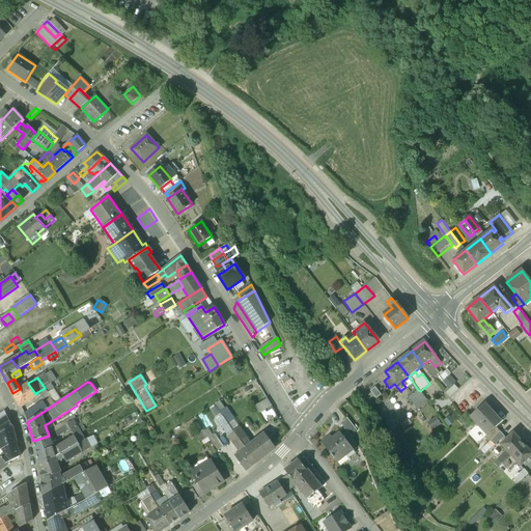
[(35,394),(28,384),(20,389),(12,393),(20,407),(36,396),(35,394)]
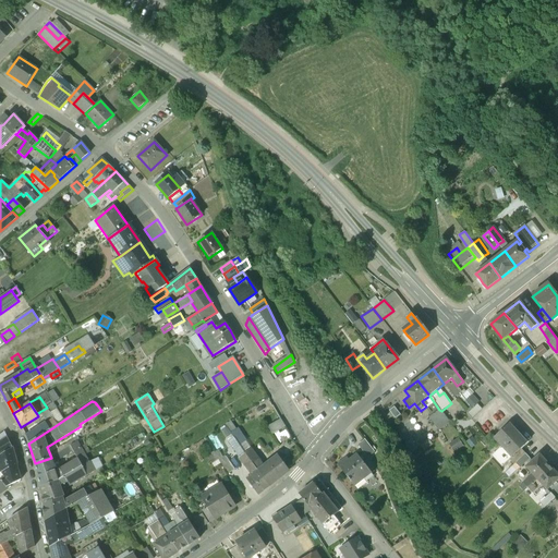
[(477,404),(468,413),(472,417),(482,409),(477,404)]
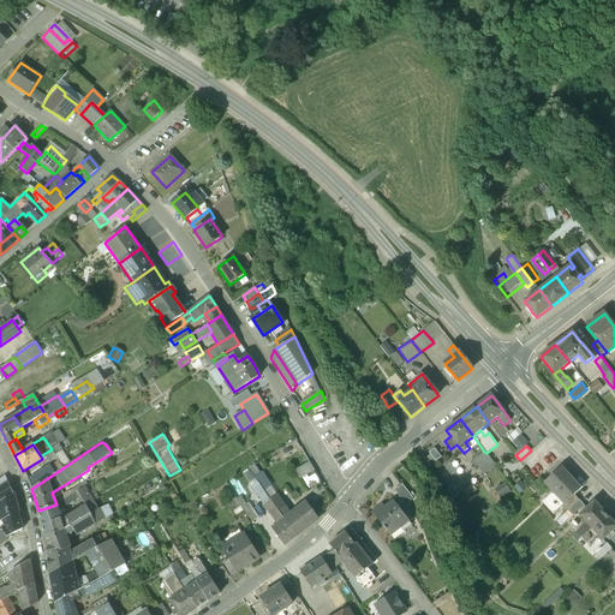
[(442,458),(435,448),(429,453),(435,463),(442,458)]
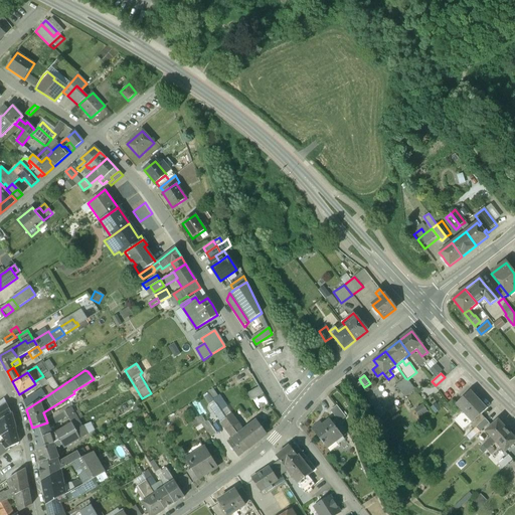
[(405,378),(395,385),(405,397),(415,389),(407,379),(405,378)]
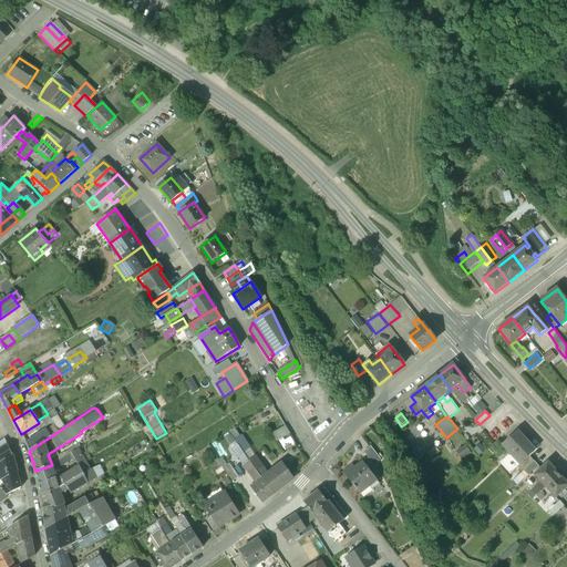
[(228,432),(237,443),(230,447),(239,461),(253,451),(235,426),(228,432)]
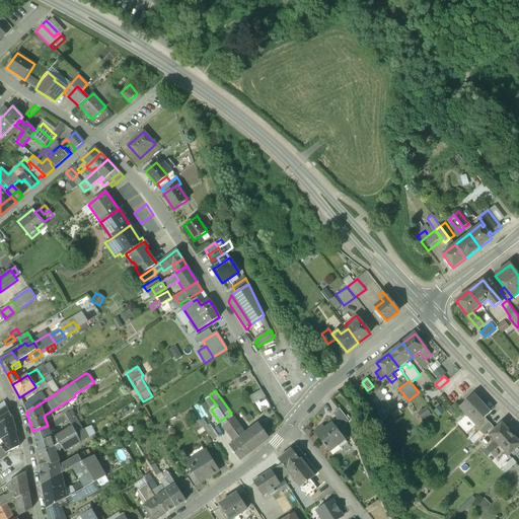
[(262,390),(250,396),(254,403),(266,397),(262,390)]
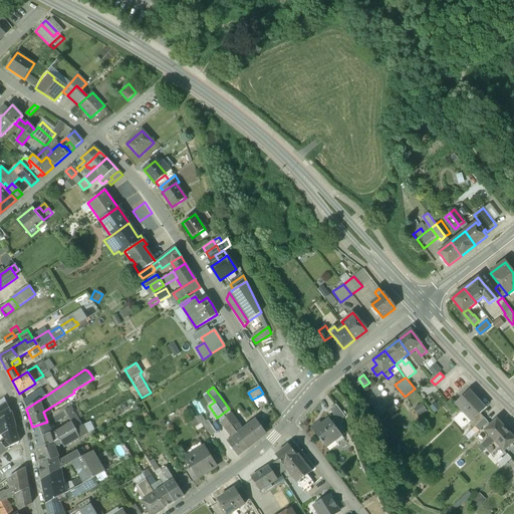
[(42,389),(23,402),(26,409),(46,396),(42,389)]
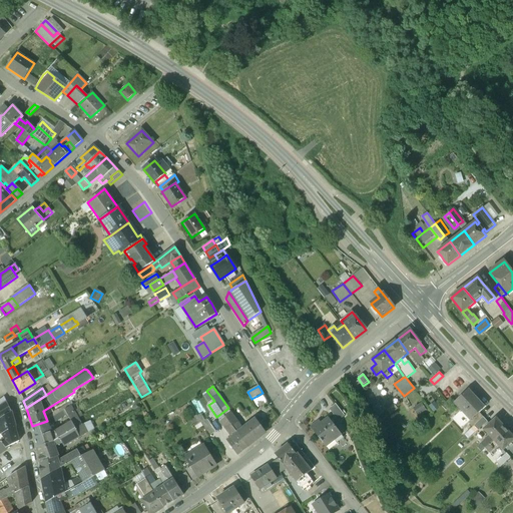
[(485,407),(469,390),(455,403),(462,411),(453,419),(462,429),(469,422),(479,413),(485,407)]
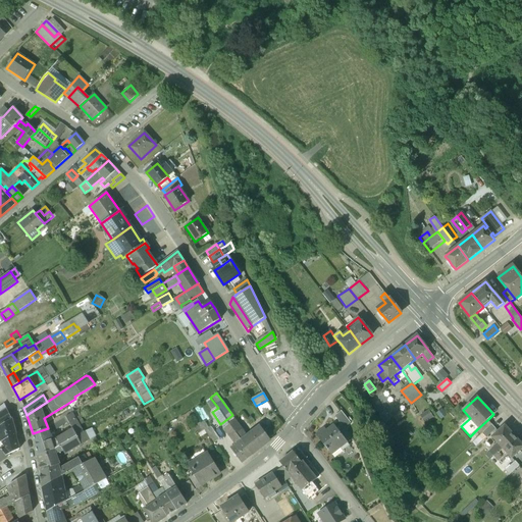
[(459,405),(450,413),(454,418),(463,410),(459,405)]
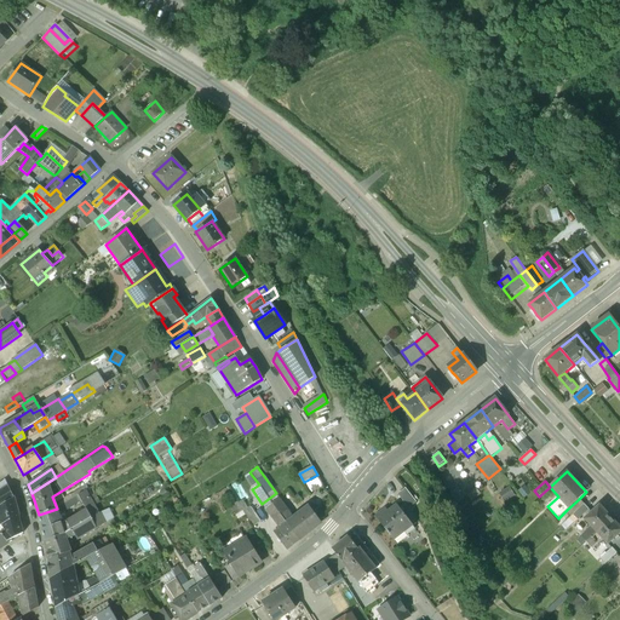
[(0,506),(13,498),(9,487),(0,492),(0,506)]
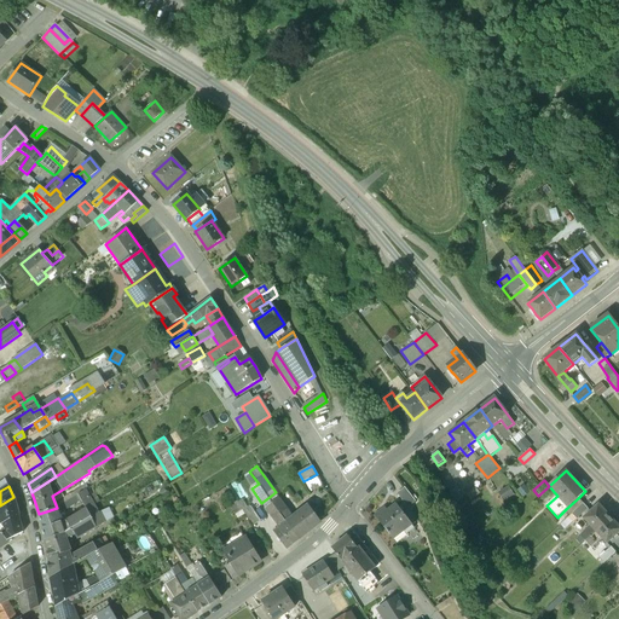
[(415,502),(405,489),(398,493),(408,508),(415,502)]
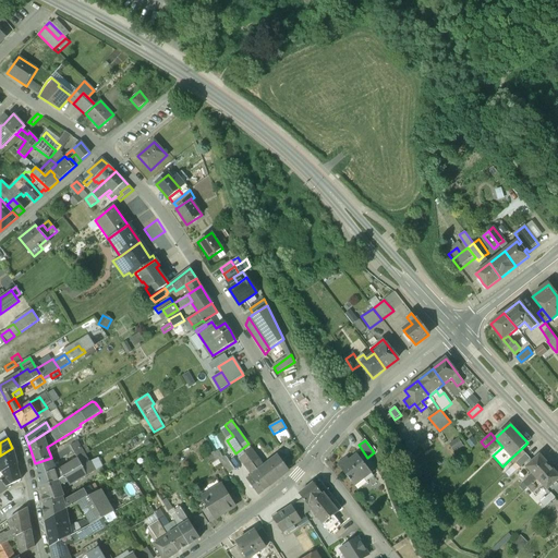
[(85,456),(77,443),(70,446),(73,451),(77,459),(82,466),(92,462),(87,455),(85,456)]
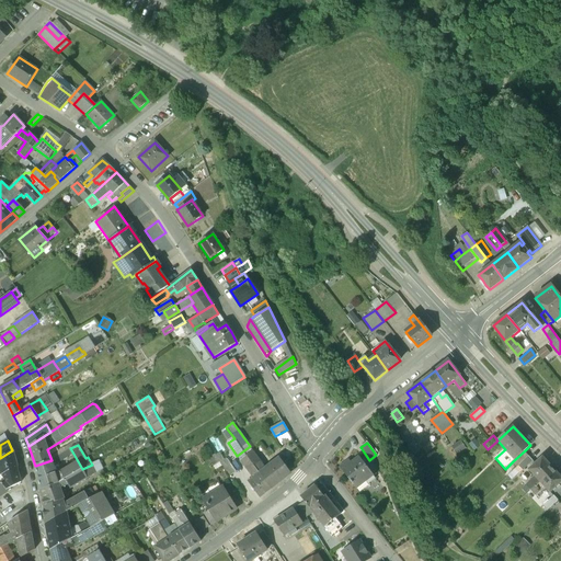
[(70,448),(52,460),(53,464),(56,461),(57,464),(73,454),(70,448)]
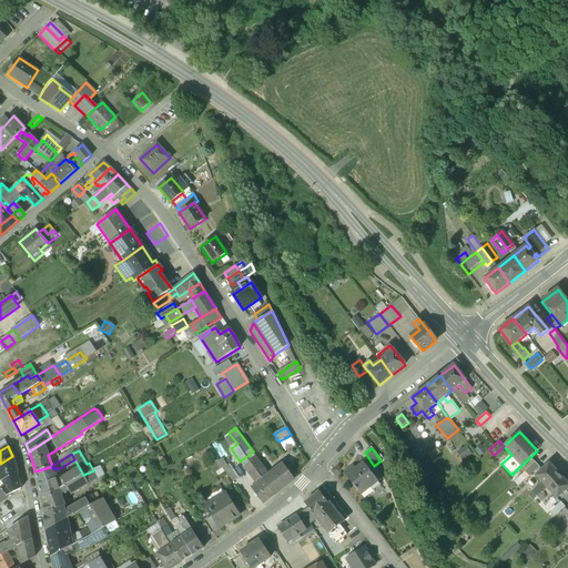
[(12,456),(0,464),(0,482),(2,480),(17,472),(12,456)]
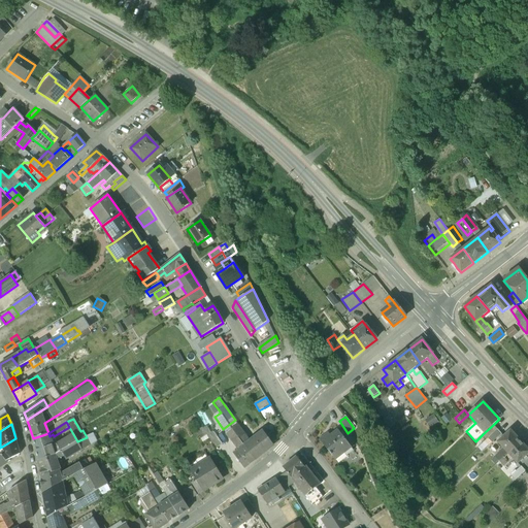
[(237,425),(232,429),(239,438),(241,436),(244,434),(237,425)]
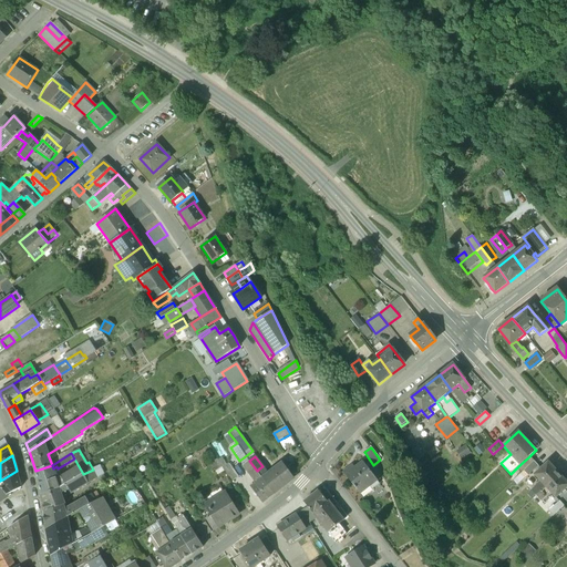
[(529,456),(518,466),(523,472),(524,470),(534,461),(529,456)]
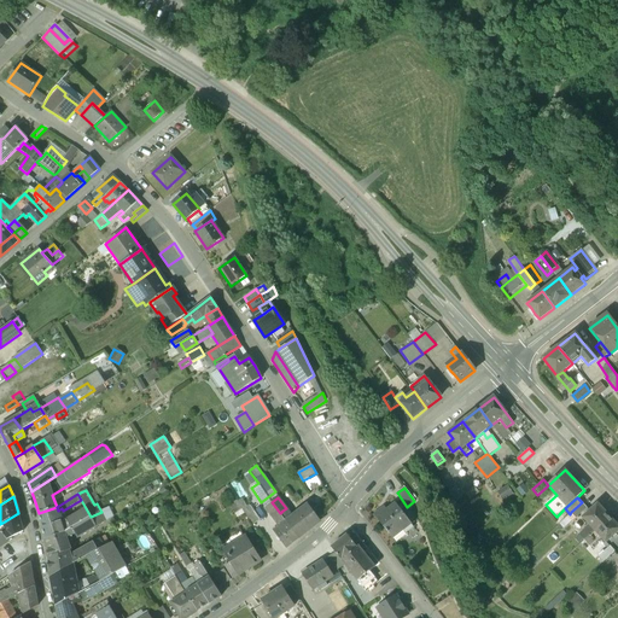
[(260,506),(257,502),(244,511),(254,524),(267,516),(260,506)]
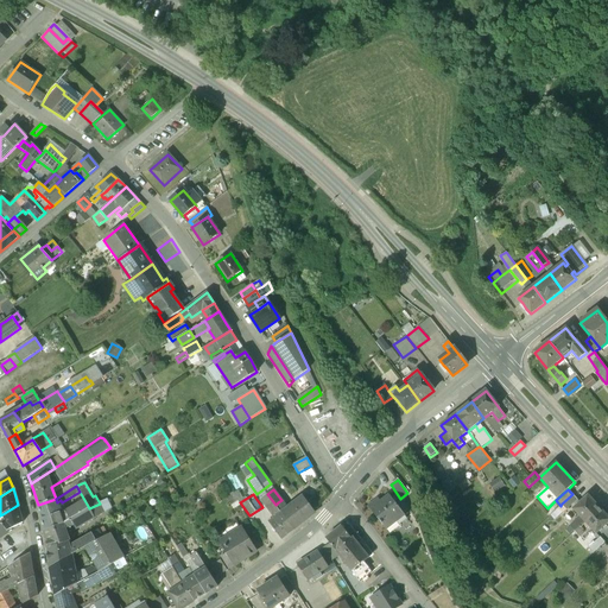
[(276,505),(267,494),(261,498),(270,510),(273,507),(276,505)]
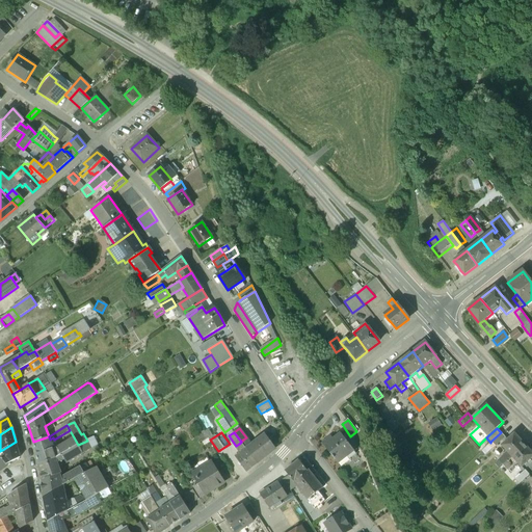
[(501,432),(491,441),(496,446),(505,437),(501,432)]
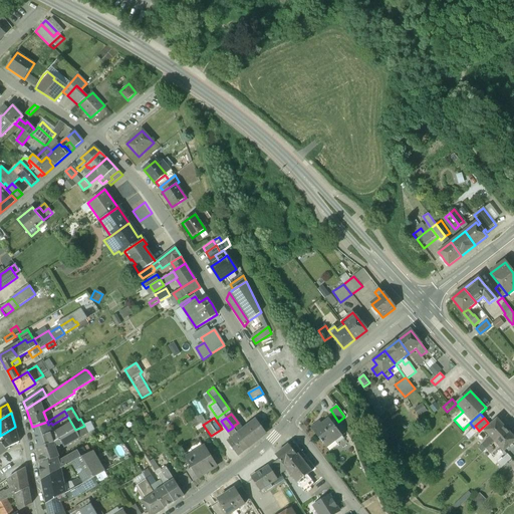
[(341,434),(329,419),(313,431),(321,441),(320,442),(323,445),(323,444),(325,446),(341,434)]
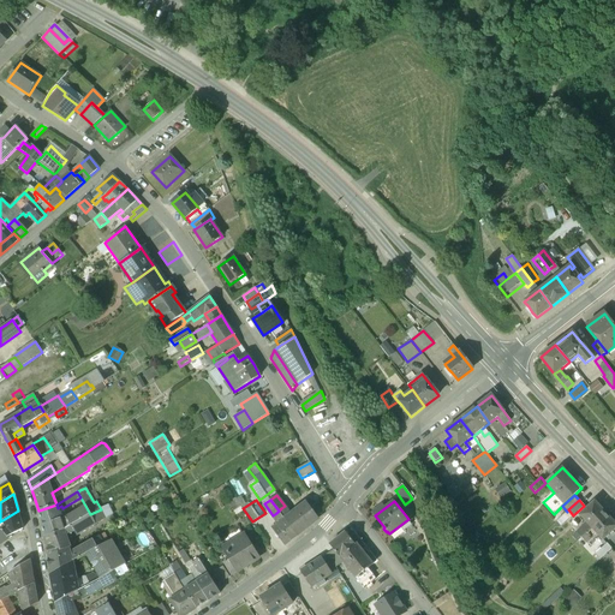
[(298,508),(285,519),(298,536),(310,526),(317,518),(305,502),(297,508),(298,508)]
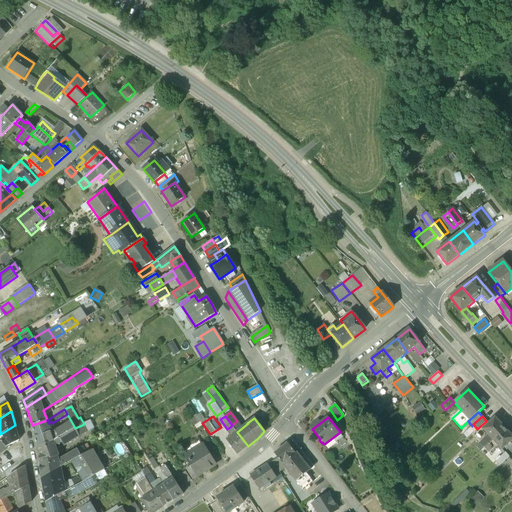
[(504,428),(494,418),(483,429),(492,439),(504,428)]
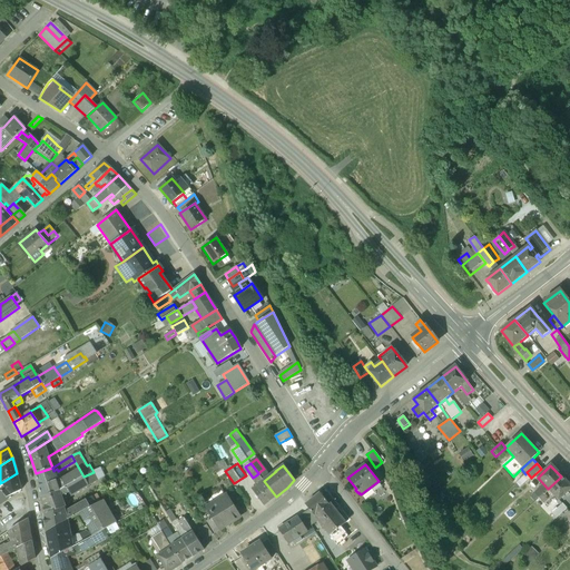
[(52,468),(36,473),(41,497),(60,491),(80,479),(84,477),(79,469),(61,479),(64,482),(58,484),(53,471),(52,468)]
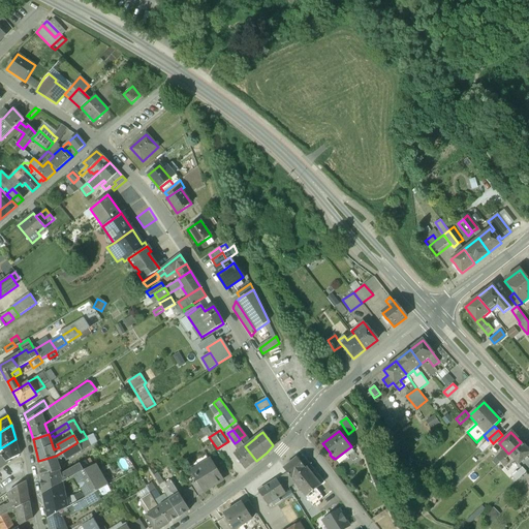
[(78,442),(74,444),(79,454),(91,446),(87,438),(78,442)]
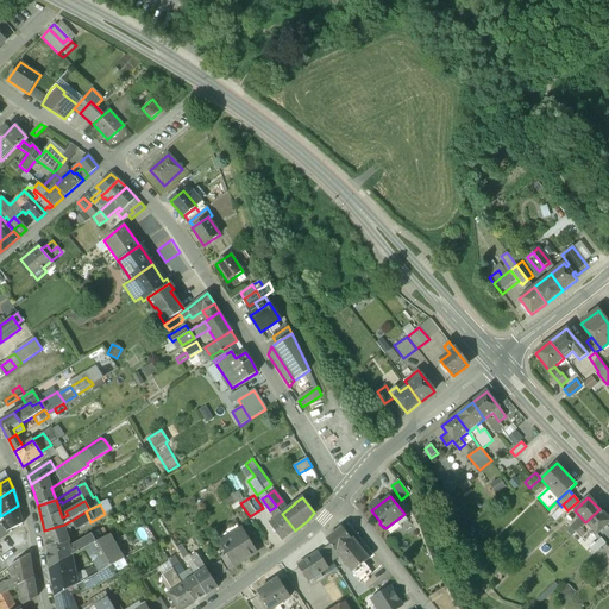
[(18,506),(2,515),(6,521),(1,525),(7,532),(8,532),(23,523),(18,506)]
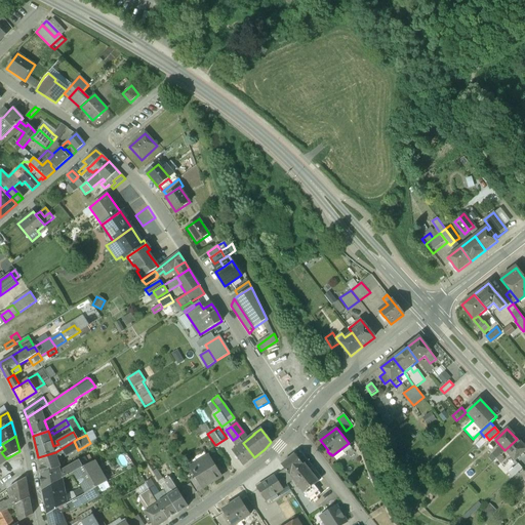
[(236,438),(233,440),(238,446),(243,443),(240,438),(238,440),(236,438)]
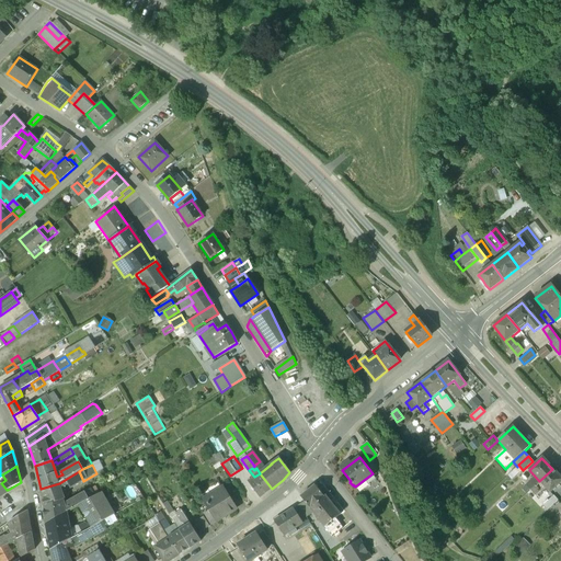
[(536,484),(529,491),(534,495),(545,487),(550,493),(557,487),(556,487),(560,481),(560,479),(552,469),(539,481),(536,484)]
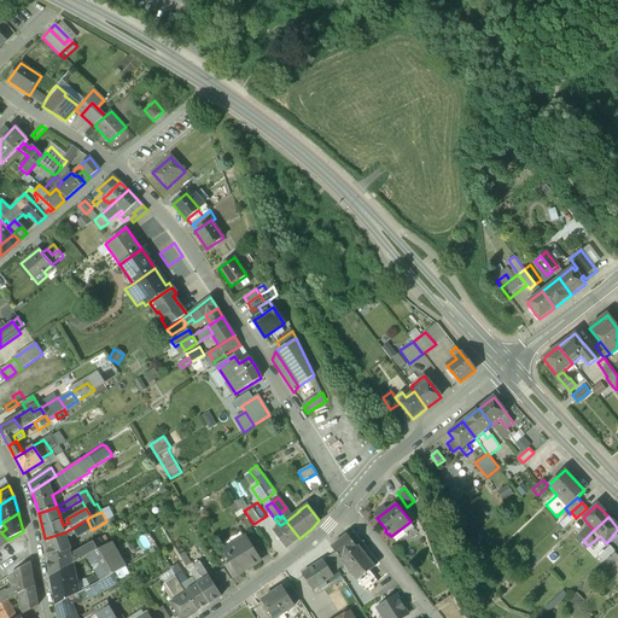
[(65,532),(45,538),(50,551),(47,552),(48,557),(69,551),(71,549),(66,537),(75,535),(77,538),(92,530),(87,519),(65,532)]
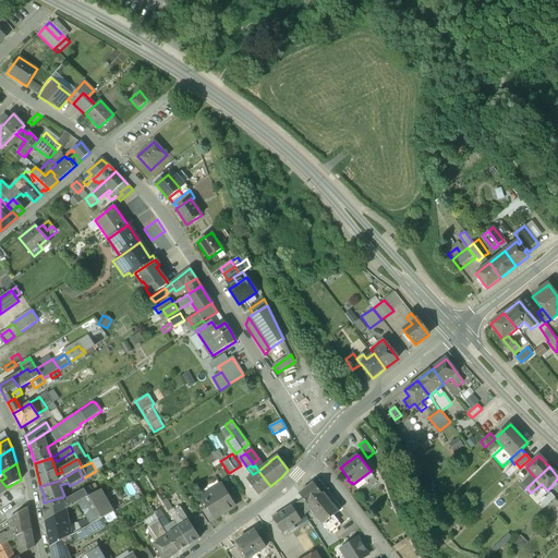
[(270,486),(258,471),(253,474),(247,480),(259,495),(270,486)]
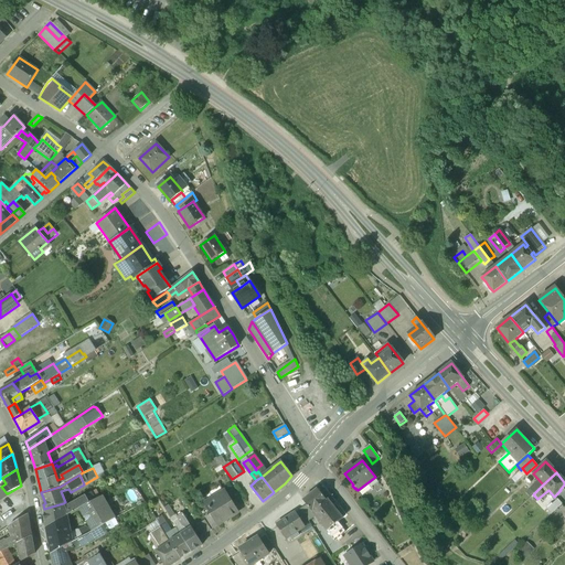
[(375,477),(358,490),(361,496),(379,482),(375,477)]
